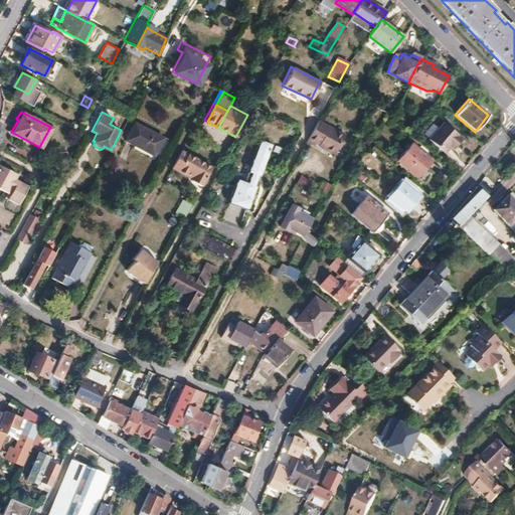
[(333,153),(344,133),(318,119),(307,140),(313,144),(315,142),(323,146),(322,147),(333,153)]
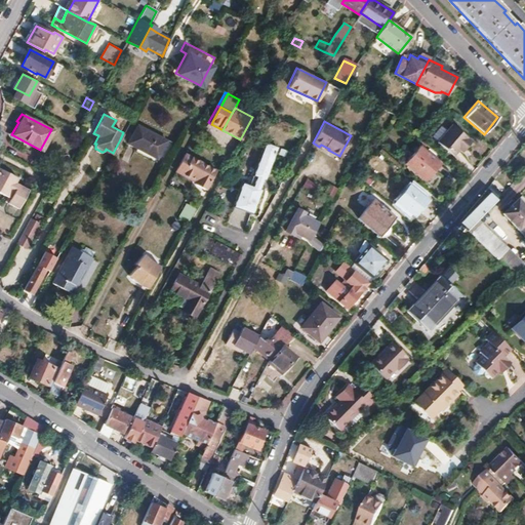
[(458,150),(468,139),(447,123),(433,139),(449,154),(455,147),(458,150)]
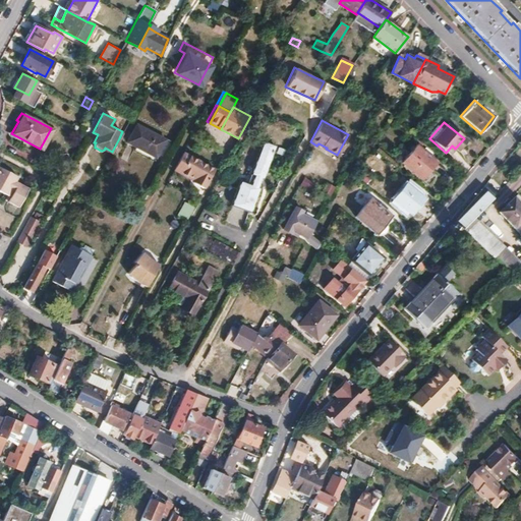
[(164,138),(134,124),(125,141),(154,157),(164,138)]
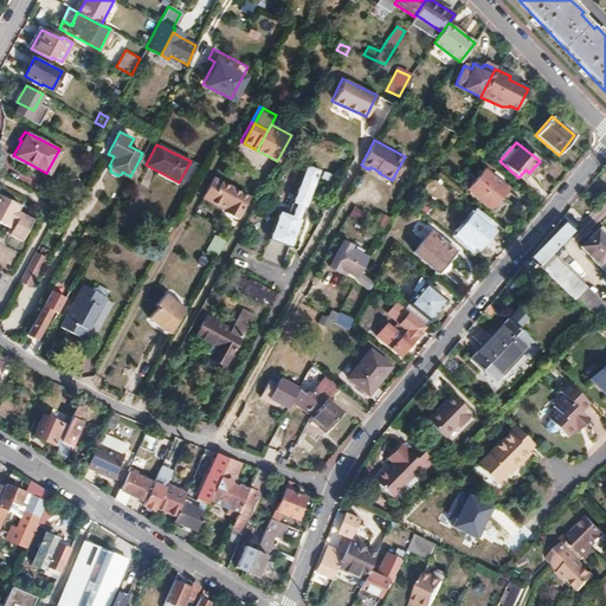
[(315,148),(310,158),(327,165),(331,155),(315,148)]
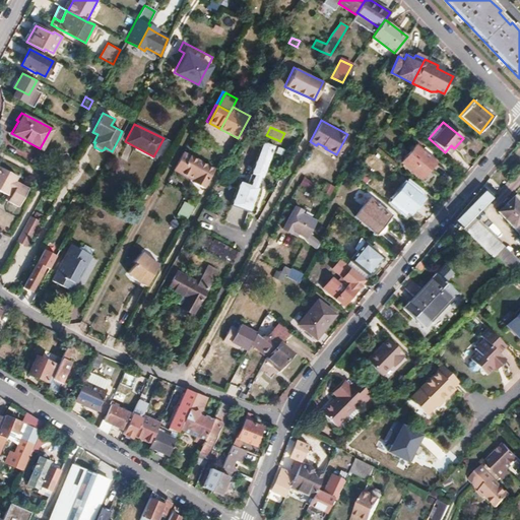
[(273,144),(260,140),(246,182),(238,180),(230,203),(250,209),(258,186),(256,186),(259,176),(262,177),(273,144)]
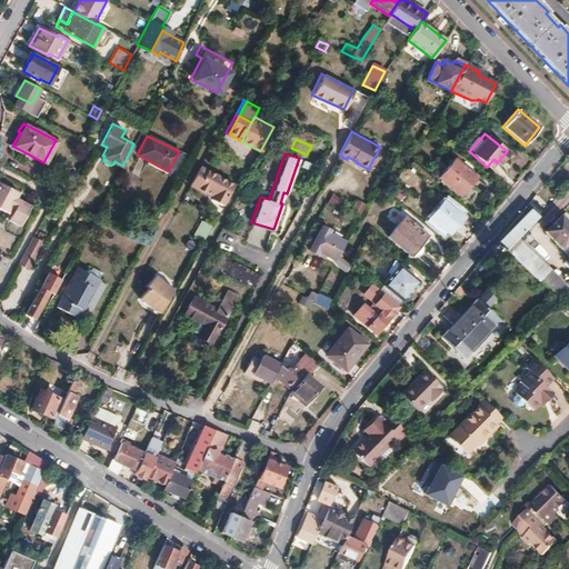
[(460,196),(477,177),(453,158),(438,177),(460,196)]
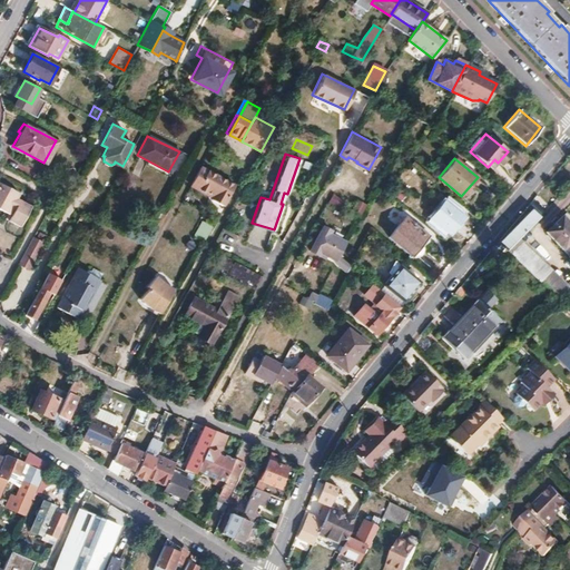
[(239,185),(203,166),(192,187),(228,205),(239,185)]
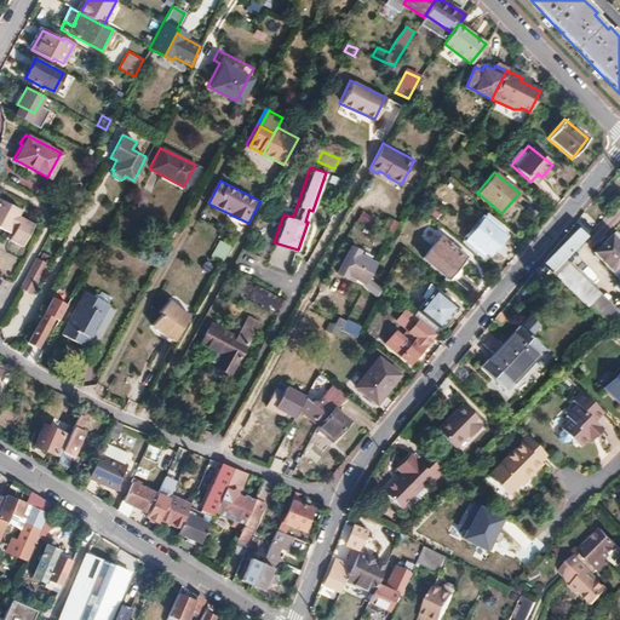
[(13,227),(17,229),(13,236),(11,240),(22,246),(33,225),(18,217),(21,212),(0,199),(0,229),(9,234),(13,227)]
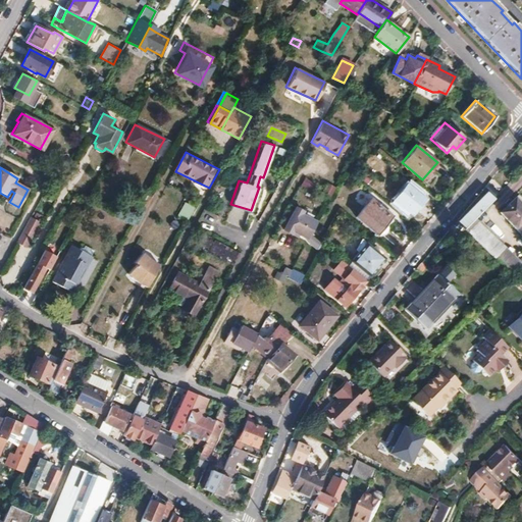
[(423,196),(408,183),(392,201),(408,214),(423,196)]
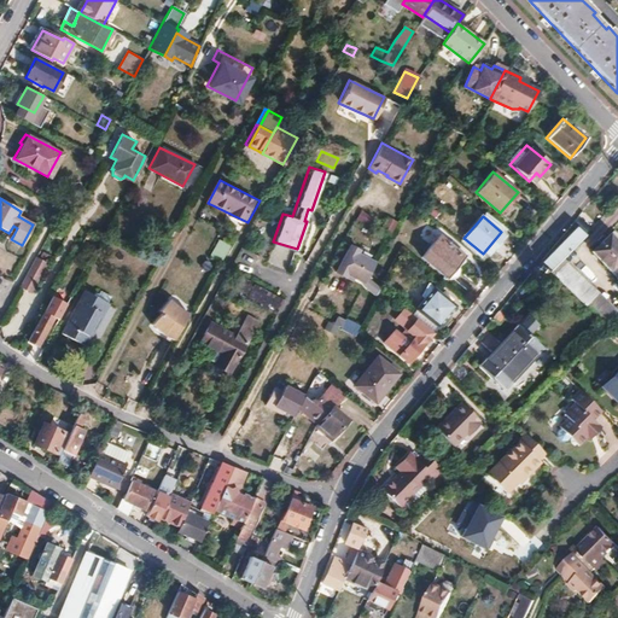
[(391,234),(397,221),(388,217),(382,231),(391,234)]
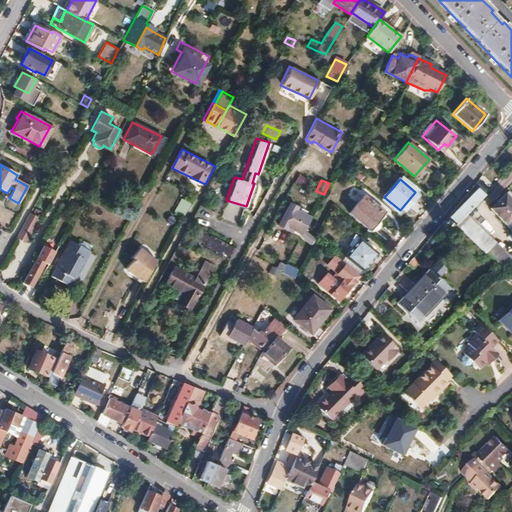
[(464,215),(482,197),(476,190),(449,218),(451,220),(447,224),(451,228),(454,226),(464,215)]
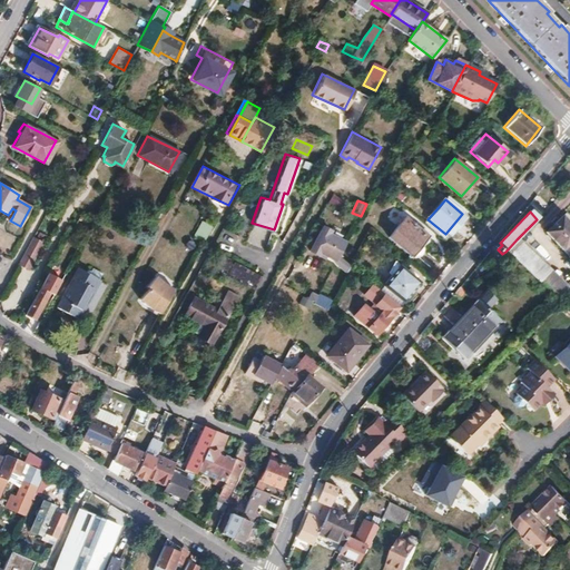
[(569,218),(566,214),(547,234),(569,256),(569,218)]
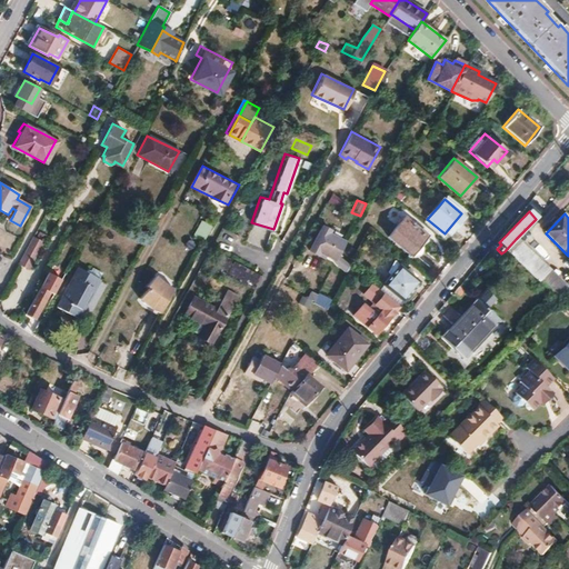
[(411,256),(427,238),(403,218),(388,236),(411,256)]
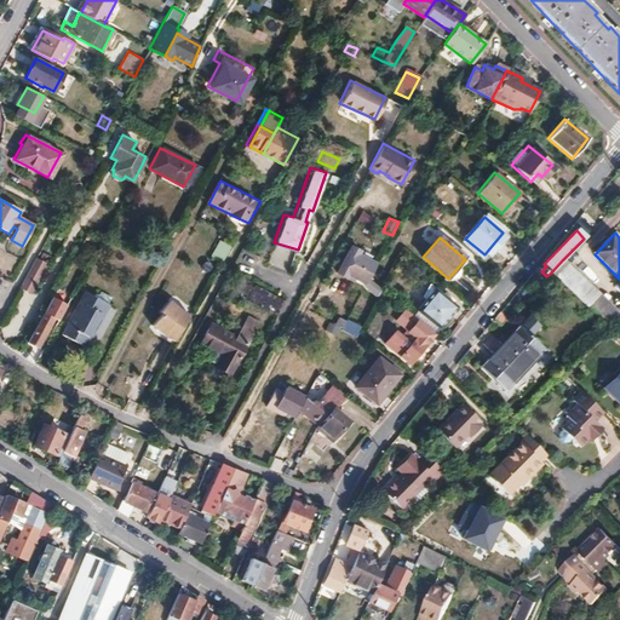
[(227,257),(229,247),(217,244),(214,253),(227,257)]
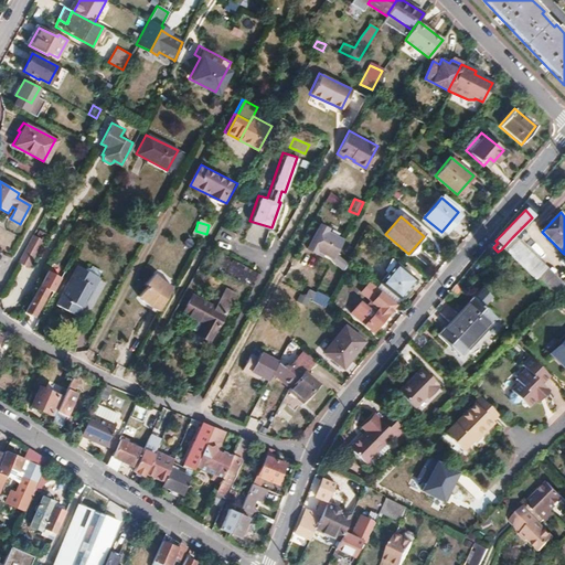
[(32,259),(46,233),(36,227),(22,254),(32,259)]
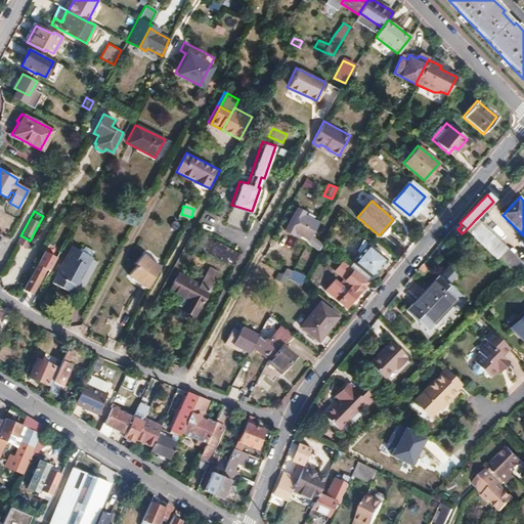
[(290,234),(291,231),(307,241),(310,235),(317,222),(301,213),(298,219),(291,215),(282,230),(290,234)]
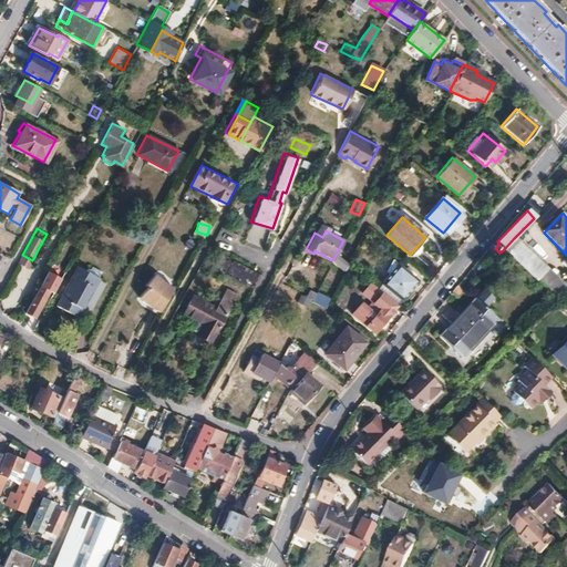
[(514,238),(503,250),(556,300),(566,289),(566,277),(562,284),(514,238)]
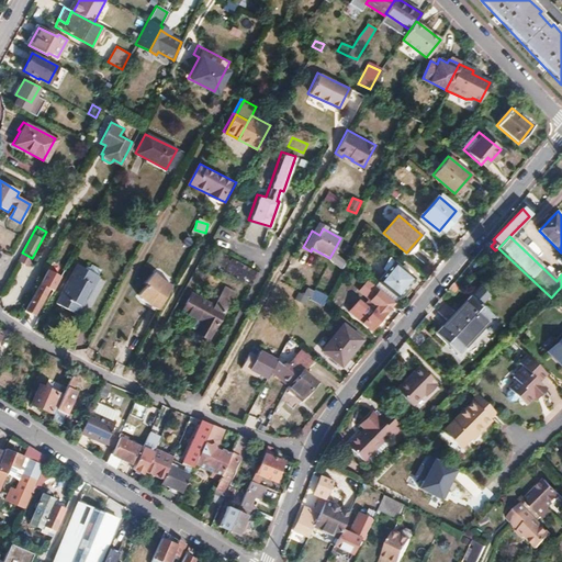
[(335,254),(330,260),(341,269),(347,262),(335,254)]
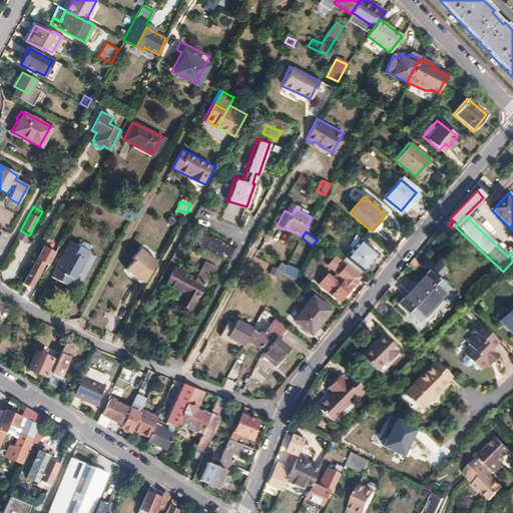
[(203,232),(197,244),(208,250),(214,238),(203,232)]
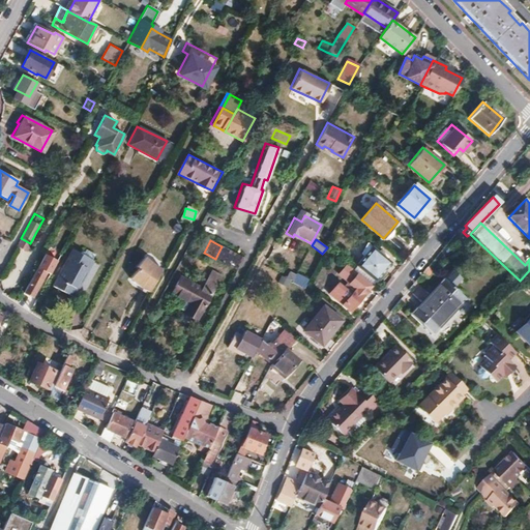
[(242,257),(222,246),(215,259),(235,269),(242,257)]
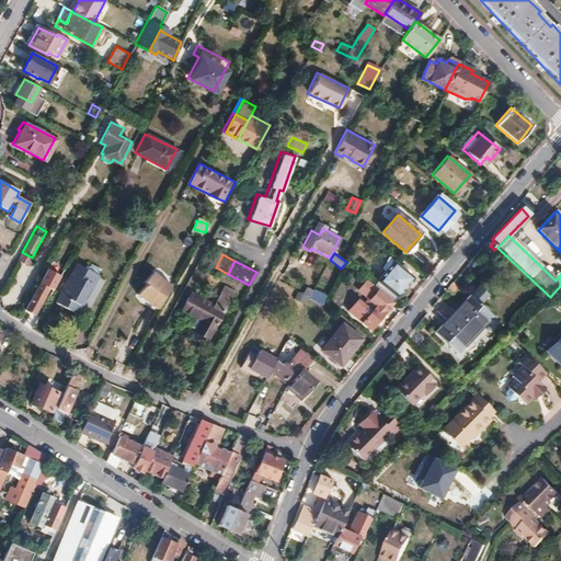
[(396,297),(412,277),(392,261),(376,282),(396,297)]
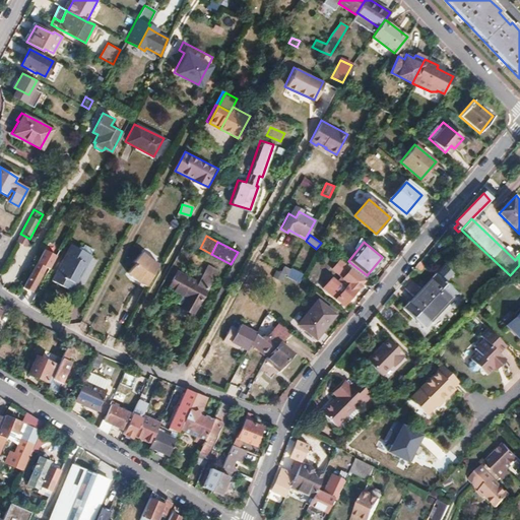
[(70,246),(51,280),(71,291),(90,257),(70,246)]
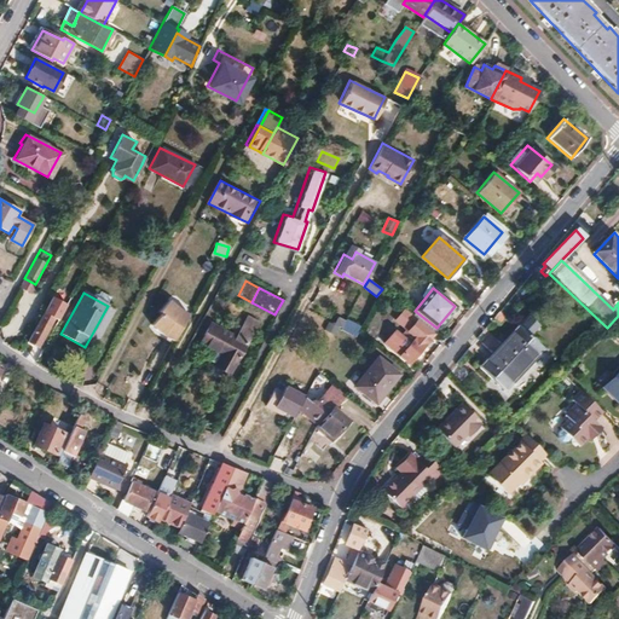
[(47,306),(55,311),(61,299),(53,294),(47,306)]
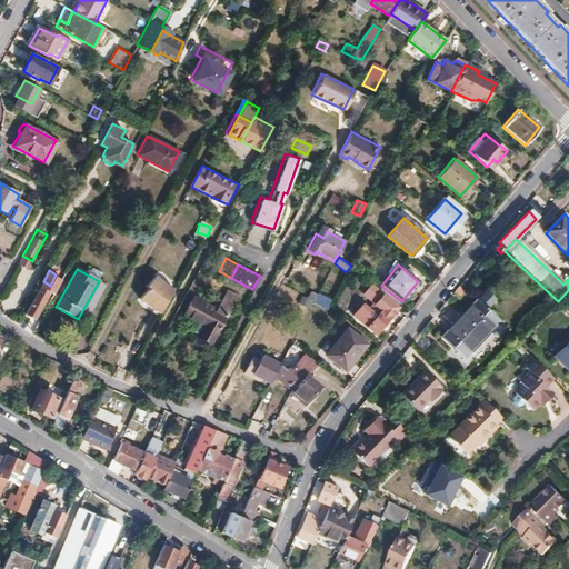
[(160,312),(173,288),(166,285),(156,276),(147,286),(149,288),(140,299),(140,300),(141,300),(141,301),(142,301),(142,302),(143,303),(145,303),(145,305),(146,305),(147,306),(148,306),(149,307),(150,307),(151,307),(152,307),(153,307),(155,307),(156,310),(160,312)]
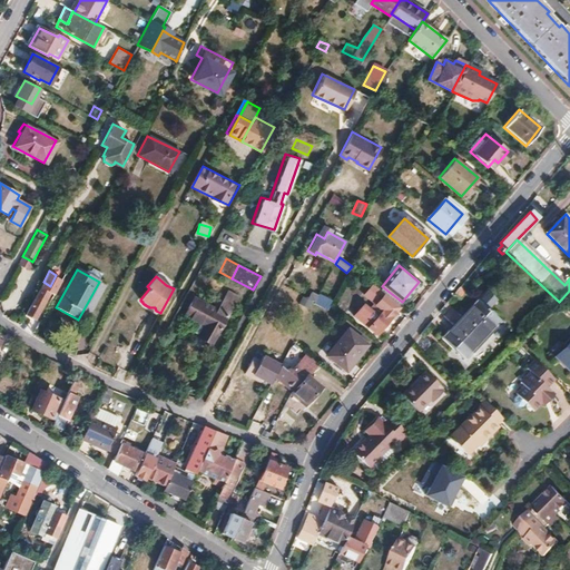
[(28,331),(51,286),(50,286),(43,282),(19,326),(28,331)]
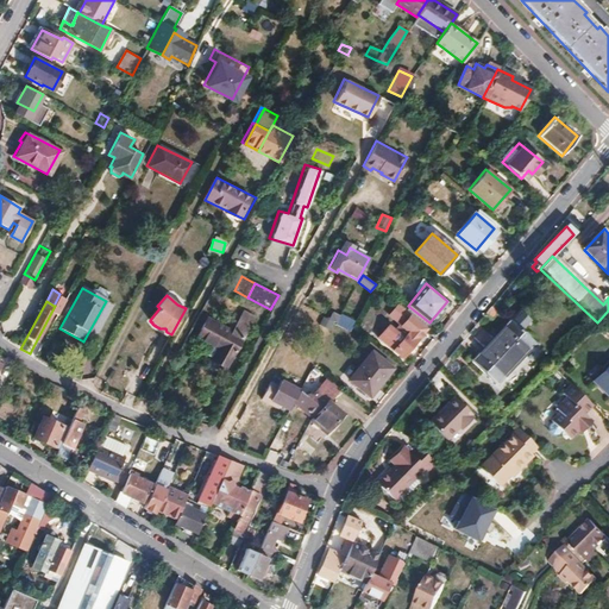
[(527,318),(516,307),(466,357),(493,383),(533,343),(518,327),(527,318)]
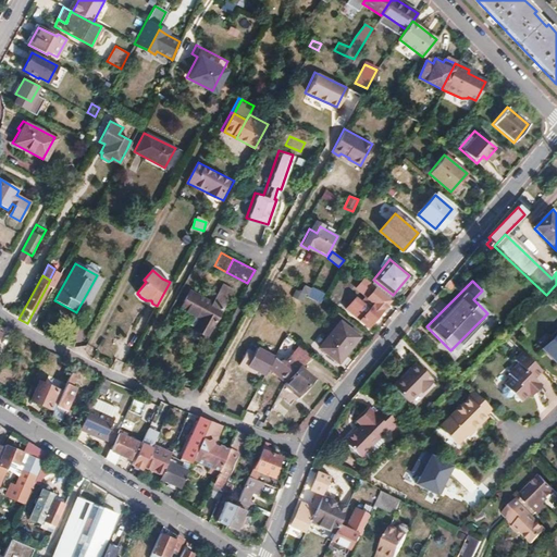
[(448,292),(454,286),(448,281),(443,286),(448,292)]
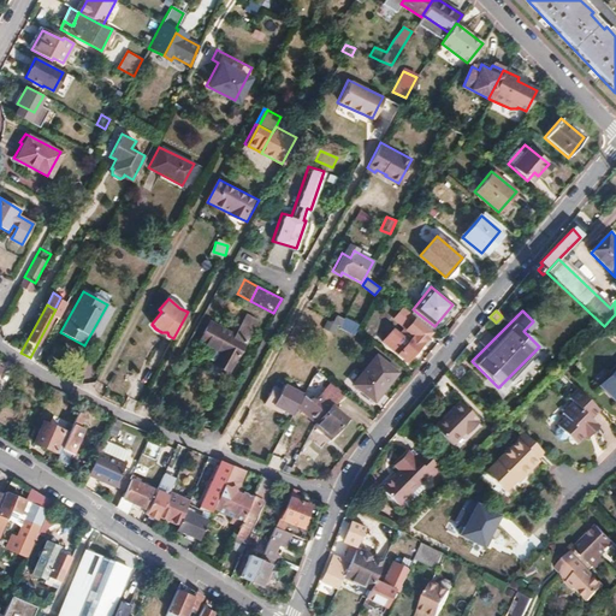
[(335,312),(325,329),(333,333),(337,326),(353,336),(359,325),(335,312)]
